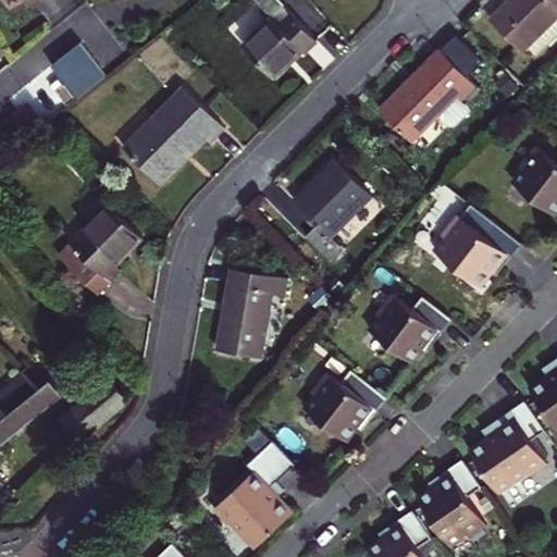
[(277,0),(254,0),(272,17),(244,46),(273,76),(292,59),(301,49),(304,52),(317,40),(277,0)]
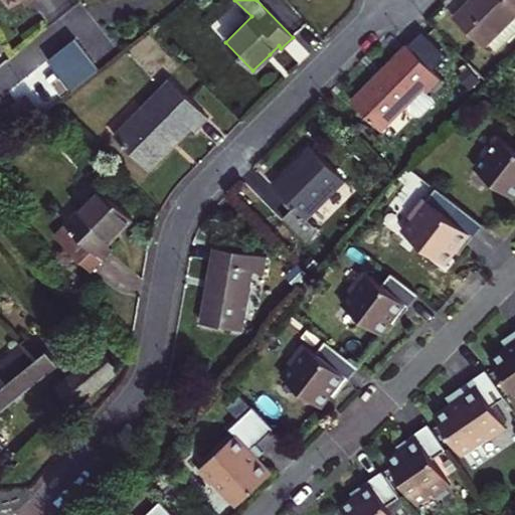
[(488,42),(496,51),(514,32),(514,0),(475,0),(456,20),(483,47),(488,42)]
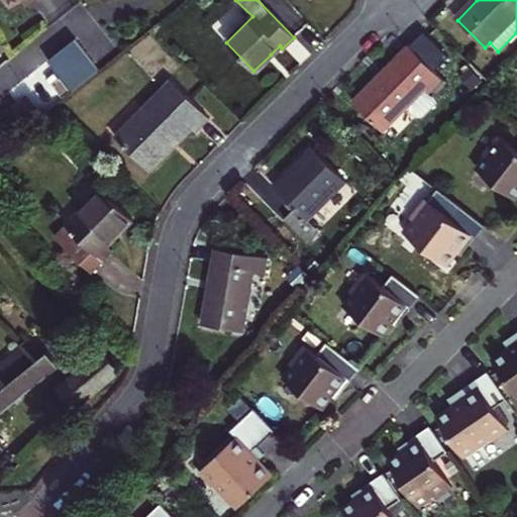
[(74,90),(100,69),(76,37),(49,59),(74,90)]
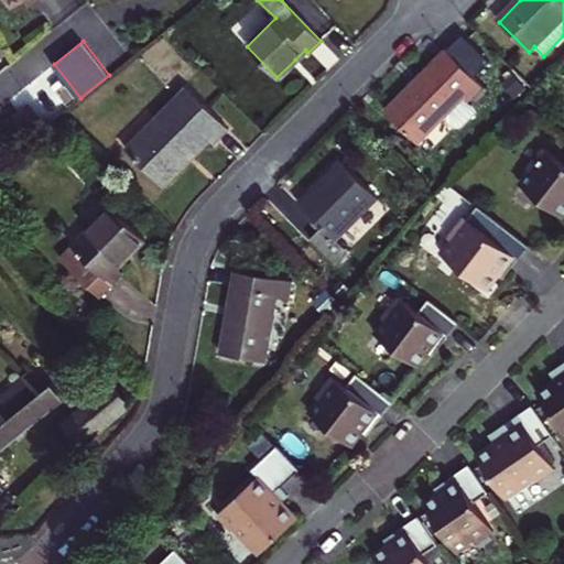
[(434,67),(449,52),(446,50),(440,55),(432,64),(434,67)]
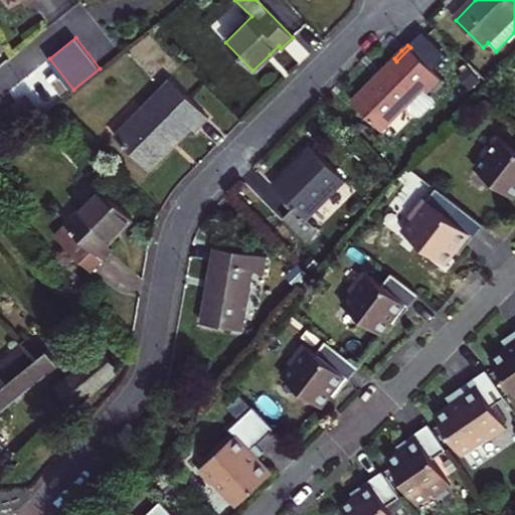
[(426,92),(441,77),(410,47),(396,61),(394,58),(351,101),(380,130),(406,104),(417,115),(424,115),(438,103),(426,92)]
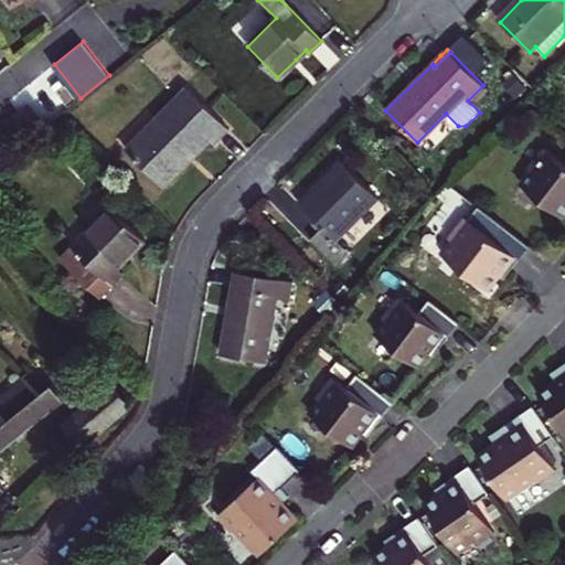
[(208,138),(214,145),(228,130),(188,88),(126,150),(160,185),(198,149),(208,138)]
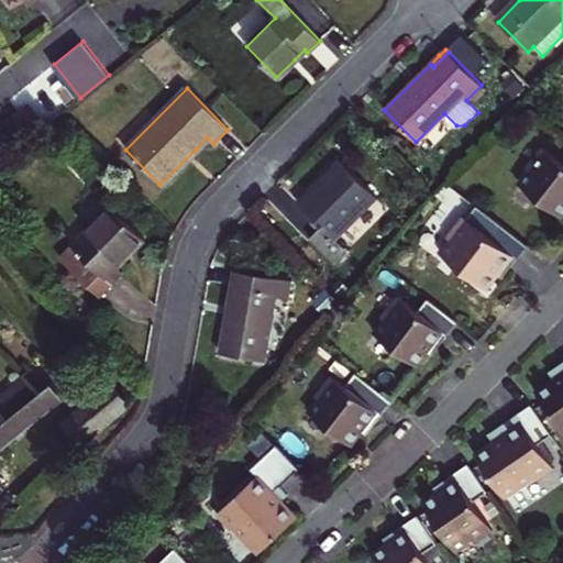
[(562,165),(541,148),(525,169),(529,173),(518,185),(560,218),(562,212),(562,165)]
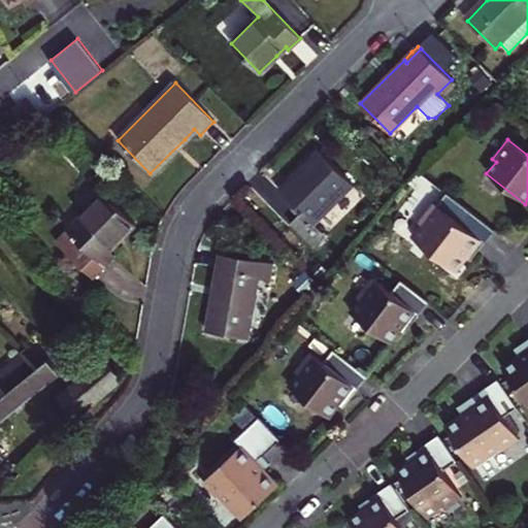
[(324,235),(312,224),(353,185),(319,150),(297,170),(277,189),(300,212),(289,223),(312,246),(324,235)]
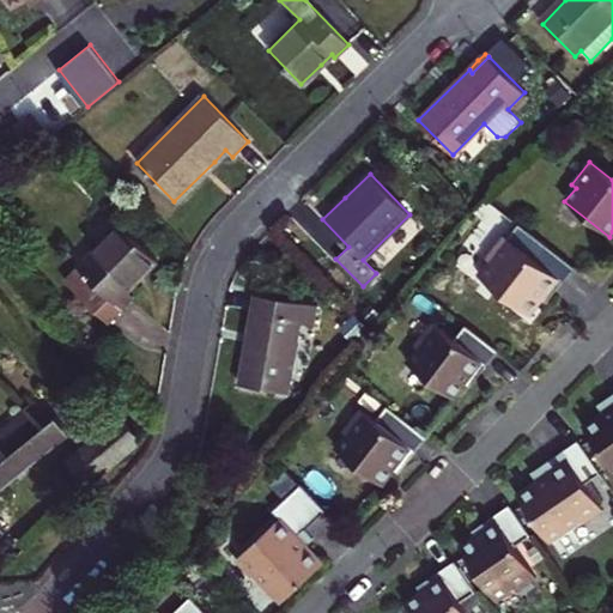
[(134,281),(156,260),(120,224),(65,281),(107,323),(133,296),(127,290),(134,281)]
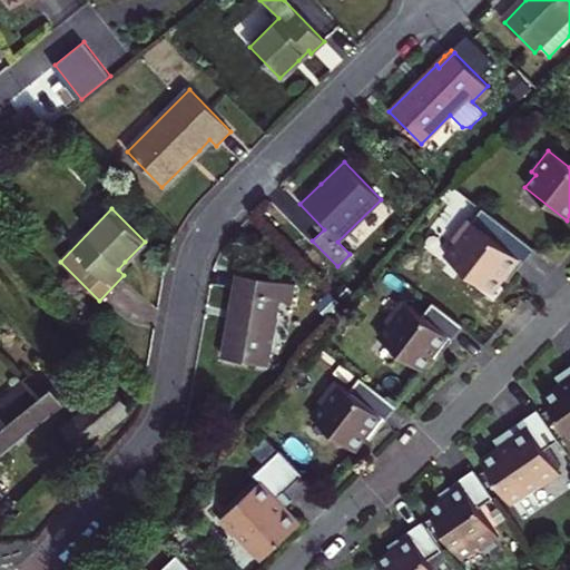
[(537,253),(487,214),(475,227),(472,224),(457,244),(460,247),(449,262),(495,297),(507,283),(521,264),(524,267),(537,253)]
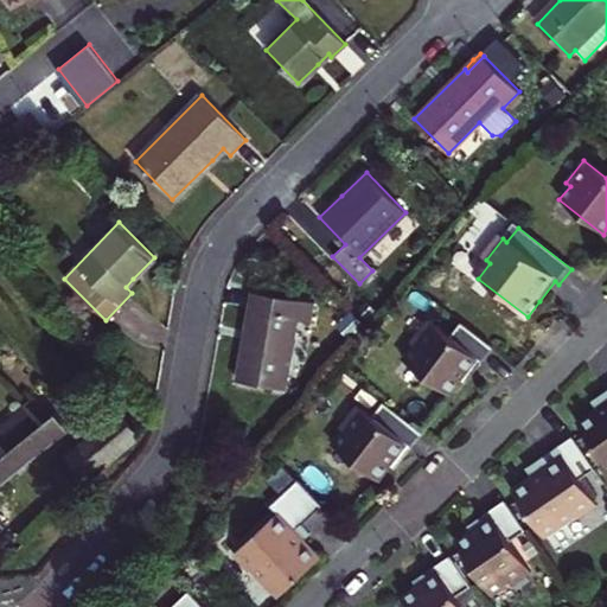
[(555,281),(540,301),(544,304),(553,293),(558,285),(555,281)]
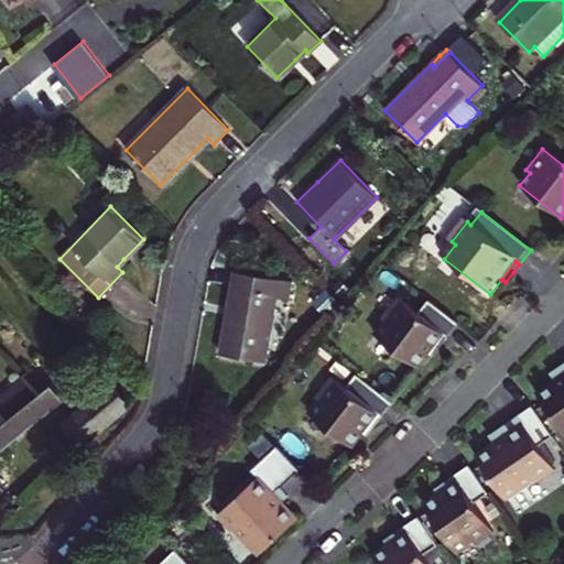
[(275,297),(289,300),(292,281),(235,271),(227,317),(220,354),(264,361),(275,297)]
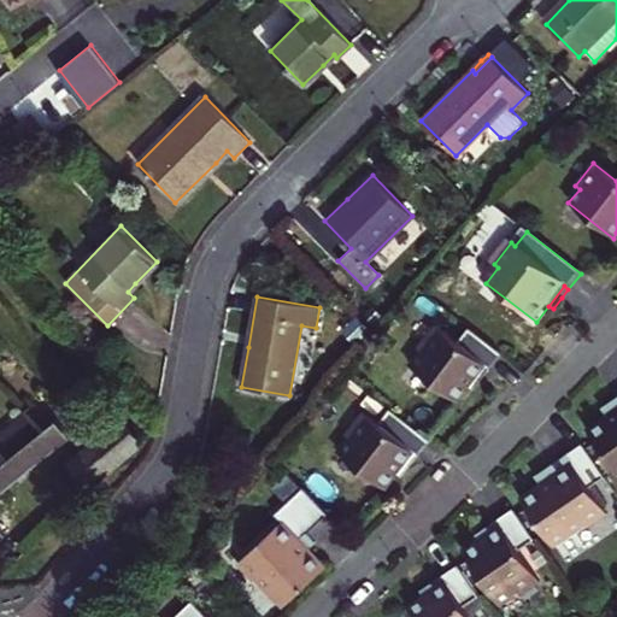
[(497,351),(468,328),(457,342),(434,325),(417,348),(421,351),(410,366),(454,401),(466,386),(482,365),(486,366),(497,351)]
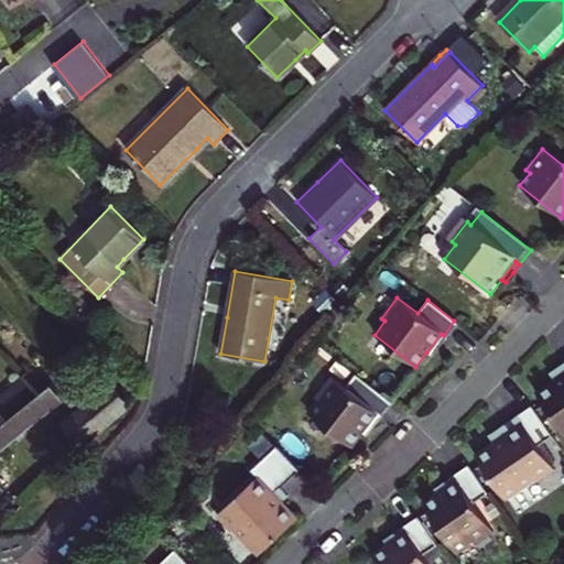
[(458,324),(454,321),(444,335),(441,334),(426,353),(433,357),(443,345),(458,324)]
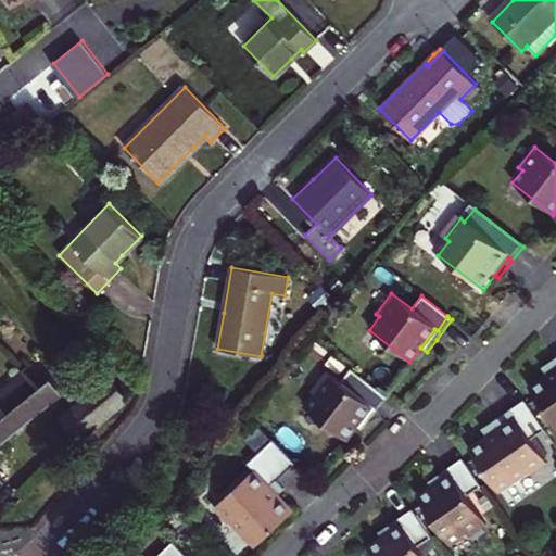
[(555,358),(555,361),(555,362),(555,369),(547,375),(529,388),(555,427),(555,358)]
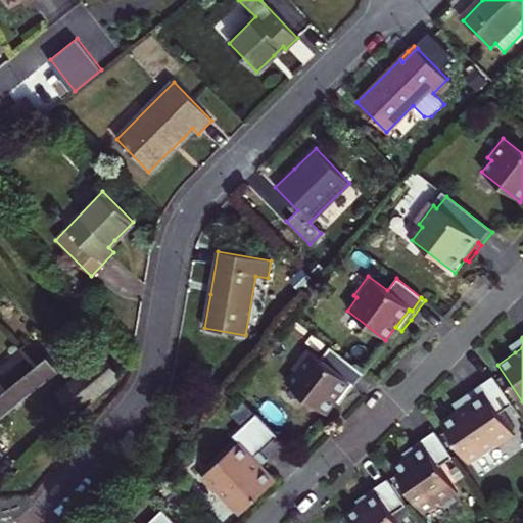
[(516,343),(511,346),(515,352),(522,347),(522,340),(522,339),(516,343)]
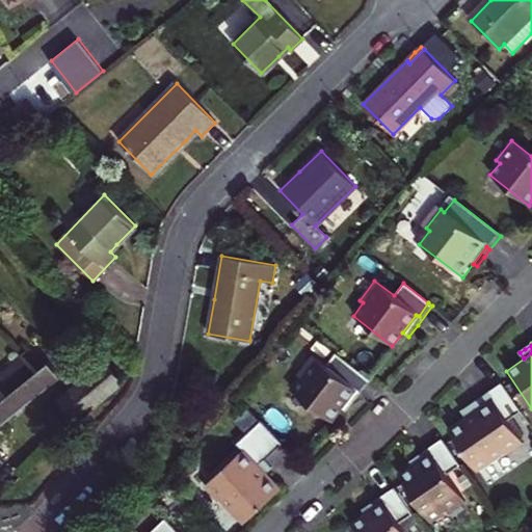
[(351,386),(361,372),(336,353),(329,362),(317,352),(302,372),(306,374),(293,391),(331,420),(341,407),(355,389),(351,386)]
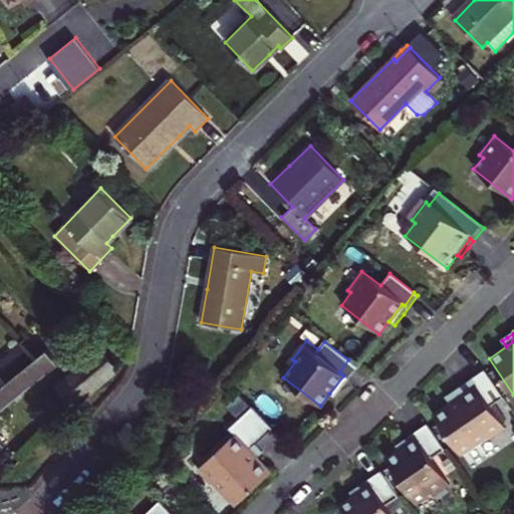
[(17,345),(6,355),(14,365),(26,355),(17,345)]
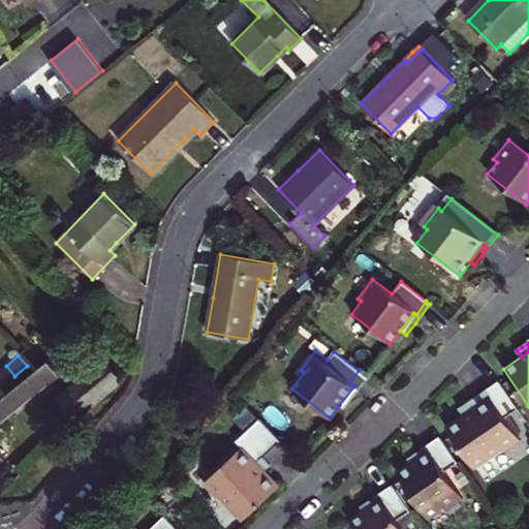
[(74,419),(122,379),(104,359),(57,399),(74,419)]
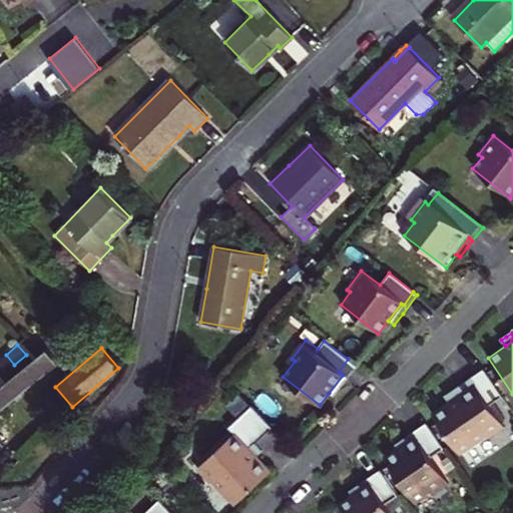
[(0,446),(10,438),(12,431),(0,415),(0,410),(58,363),(46,349),(0,386),(0,446)]
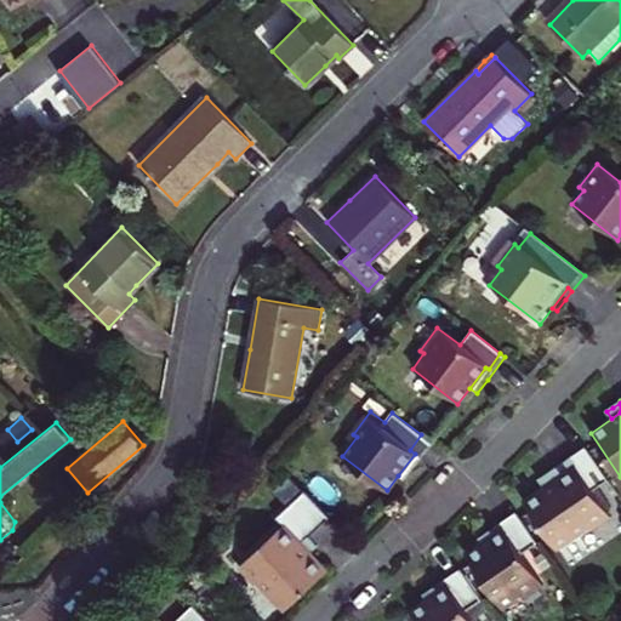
[(0,439),(7,449),(17,442),(7,429),(0,434),(0,439)]
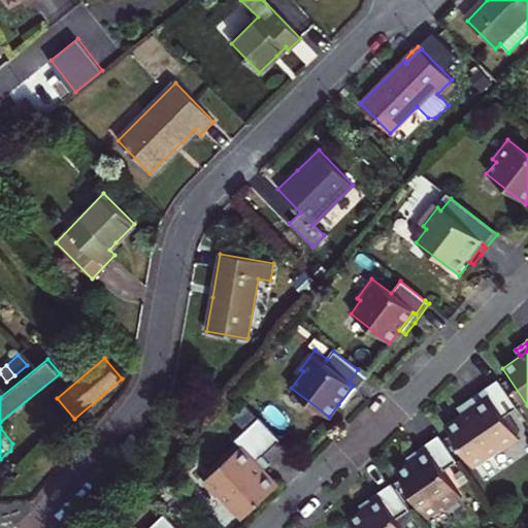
[(367,377),(358,369),(349,383),(353,386),(338,404),(343,407),(352,397),(367,377)]
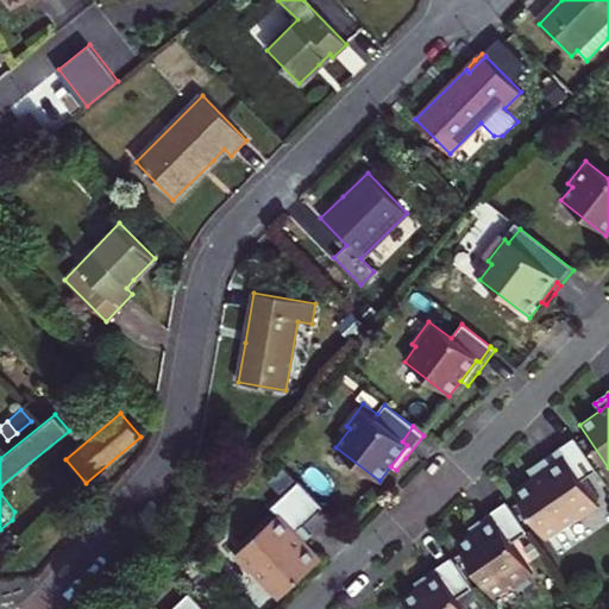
[(597,472),(575,439),(541,462),(546,469),(533,478),(514,491),(547,541),(579,519),(581,521),(601,508),(583,482),(597,472)]
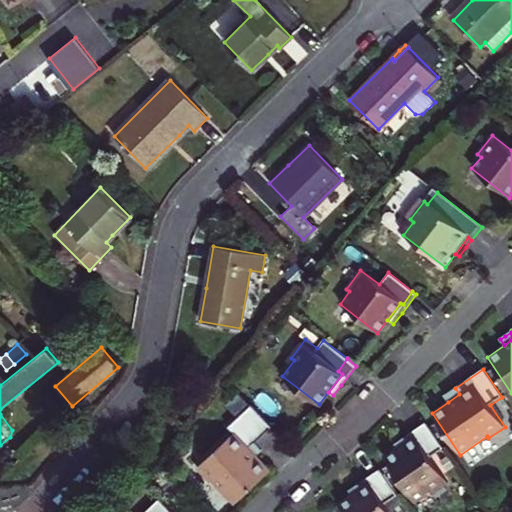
[(450,392),(444,396),(448,402),(459,394),(455,388),(450,392)]
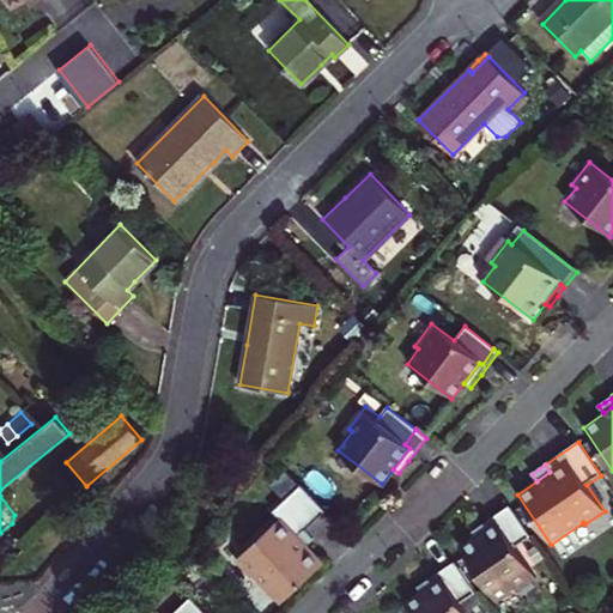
[(279,516),(235,559),(250,576),(253,575),(280,604),(323,563),(308,545),(298,535),(304,529),(325,510),(301,485),(274,510),(279,516)]
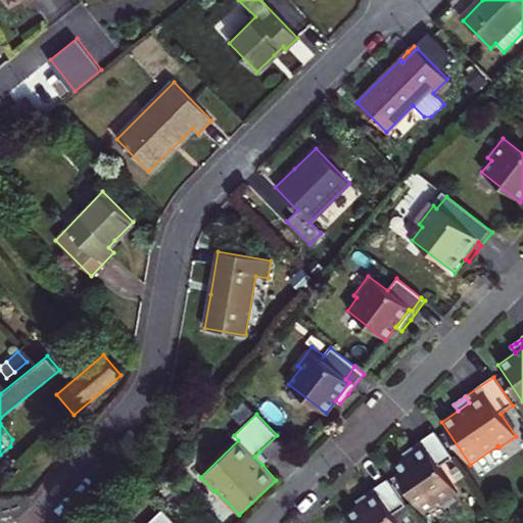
[(454,460),(436,434),(422,444),(425,448),(408,461),(393,471),(424,515),(437,506),(439,510),(460,496),(441,469),(454,460)]
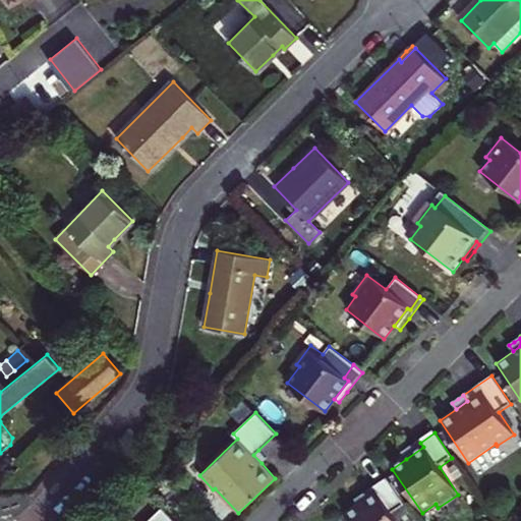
[(413,447),(402,454),(406,459),(423,447),(420,443),(413,447)]
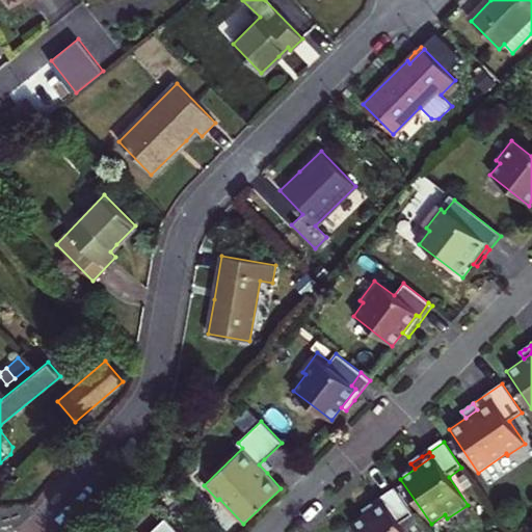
[(264,459),(259,464),(267,473),(269,470),(272,468),(264,459)]
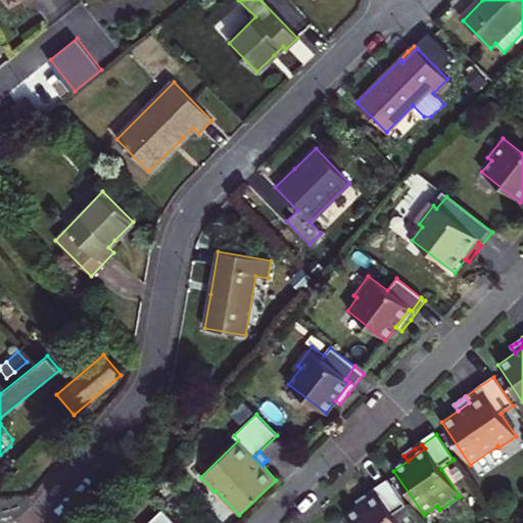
[(406,505),(387,479),(373,488),(377,493),(359,506),(344,515),(349,522),(398,522),(392,514),(406,505)]
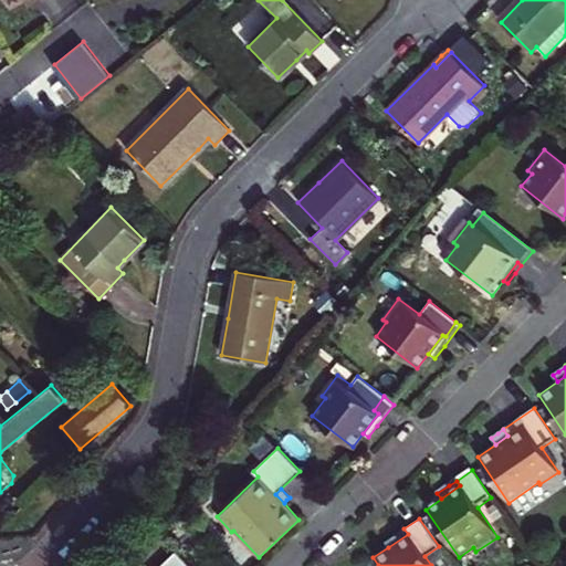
[(396,534),(385,542),(388,547),(408,534),(404,528),(396,534)]
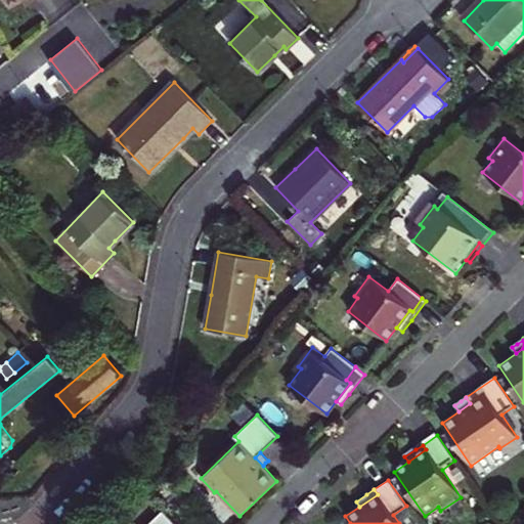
[(175,523),(163,511),(147,523),(175,523)]
